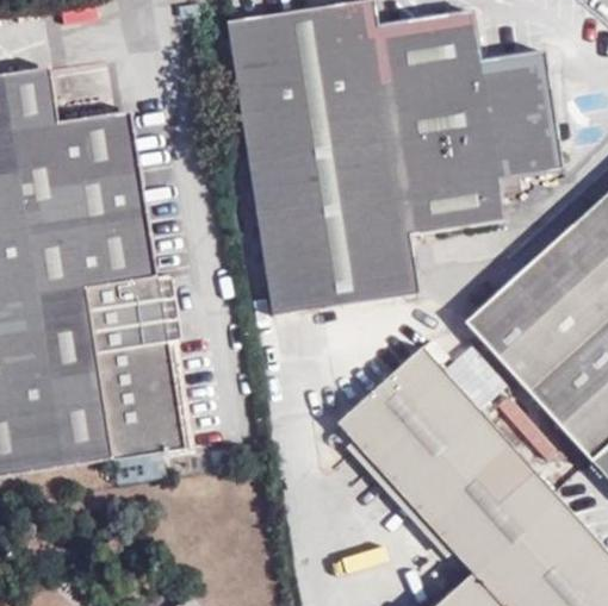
[(272,316),(420,292),(410,233),(504,219),(498,177),(564,168),(546,50),(481,58),(472,8),(379,23),(376,0),(367,0),(227,22),(272,316)]
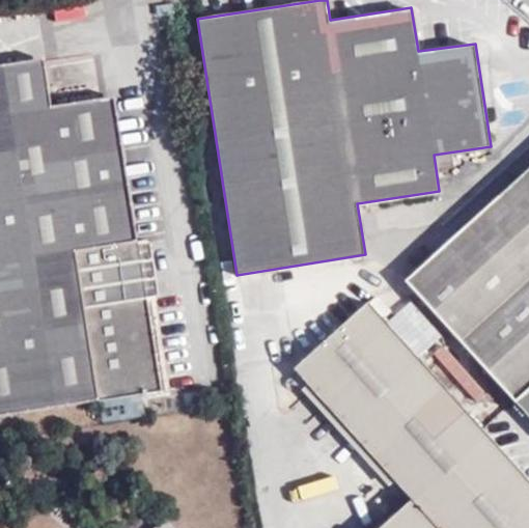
[(44,57),(28,59),(36,108),(52,105),(44,57)]
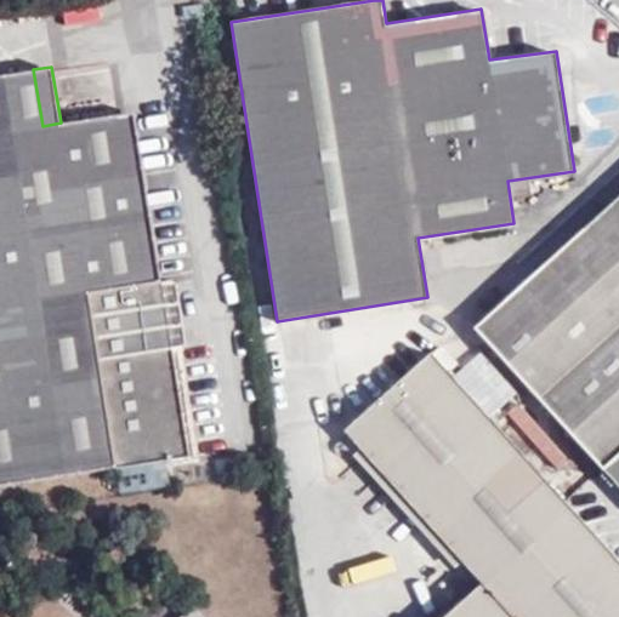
[(33,69),(0,74),(0,272),(33,479),(187,455),(159,283),(142,284),(115,114),(61,123),(43,126),(33,69)]
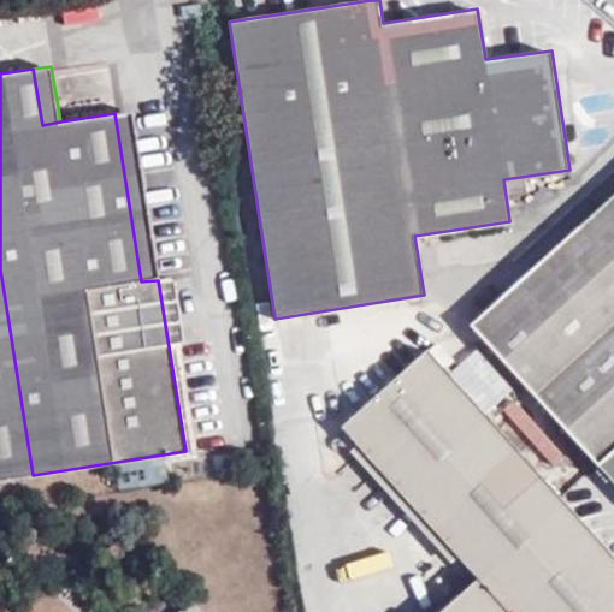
[(141,281),(158,280),(133,111),(114,113),(141,281)]
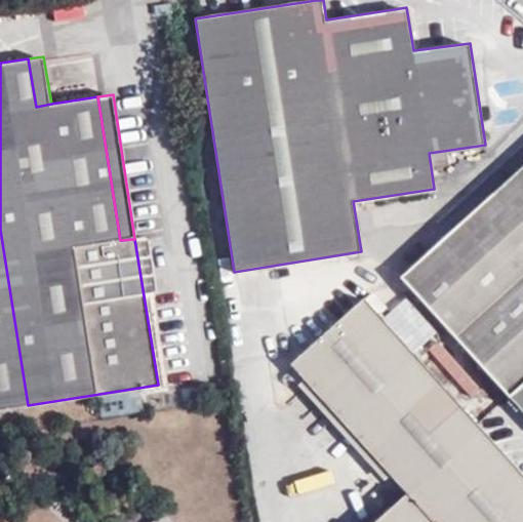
[(522,164),(399,277),(504,392),(522,413),(522,164)]
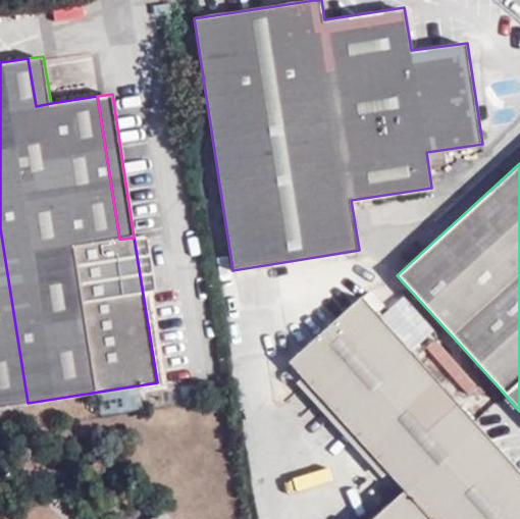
[(0,407),(28,403),(0,228),(0,407)]
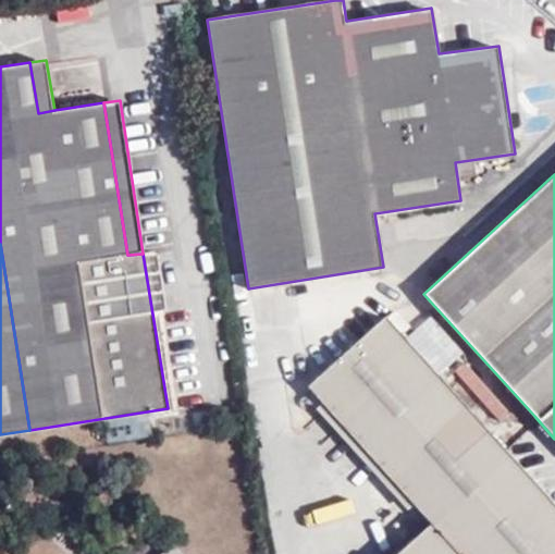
[(554,553),(554,503),(505,447),(384,315),(306,385),(431,524),(395,553),(554,553)]
